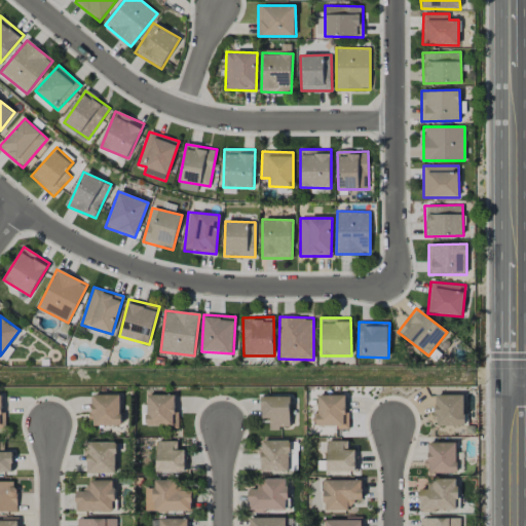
[(92,426),(121,425),(120,395),(91,395),(92,426)]
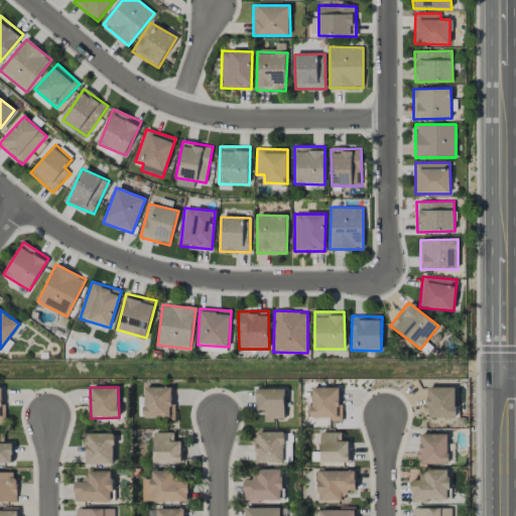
[(173,388),(144,387),(144,418),(173,418),(173,388)]
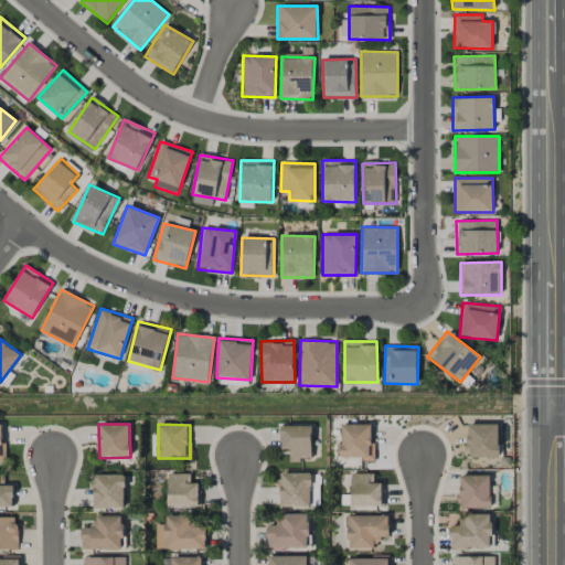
[(373,424),(341,425),(341,459),(373,458),(373,424)]
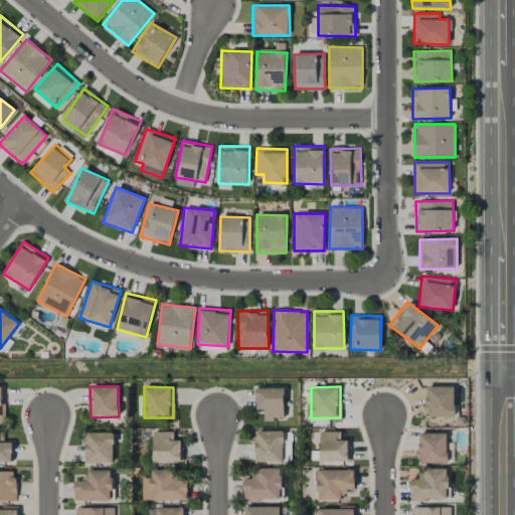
[(426,416),(454,417),(455,387),(427,386),(426,416)]
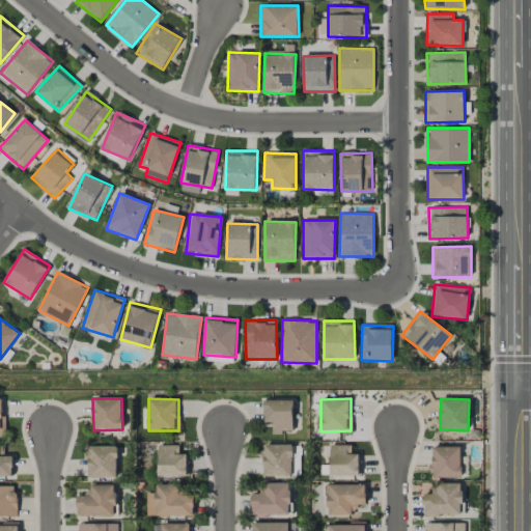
[(292,400),(263,400),(263,422),(272,422),(272,432),(292,434),(292,400)]
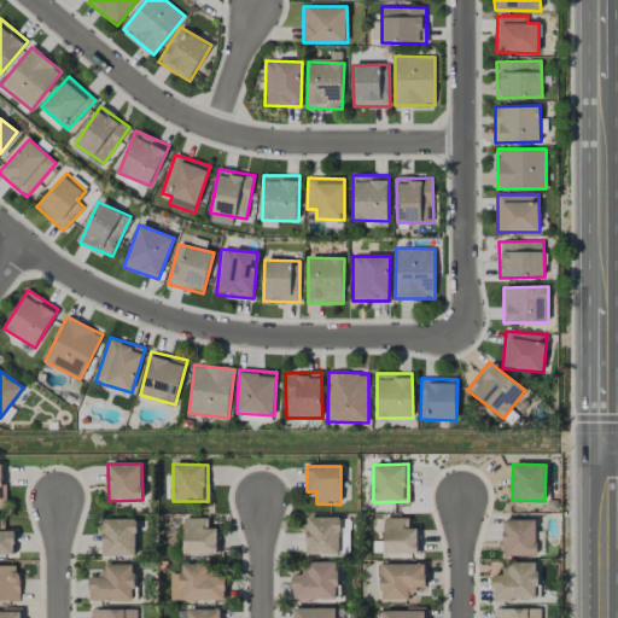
[(339,554),(339,517),(307,518),(307,554),(339,554)]
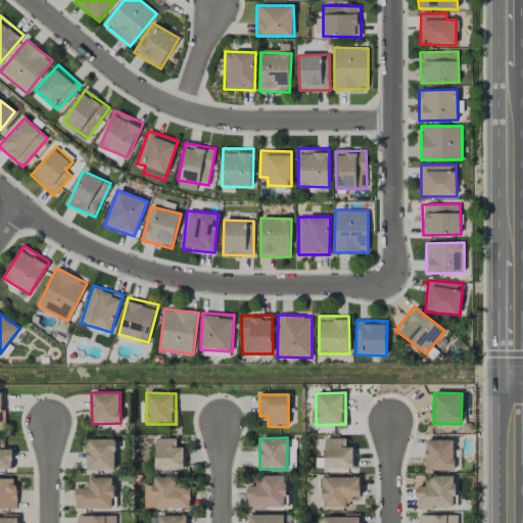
[(155,439),(156,470),(184,469),(184,447),(177,447),(177,438),(155,439)]
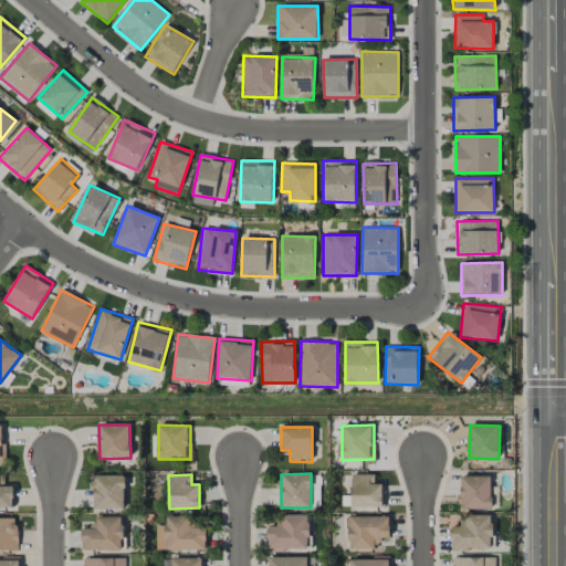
[(383,483),(375,483),(375,474),(353,474),(352,507),(383,507),(383,483)]
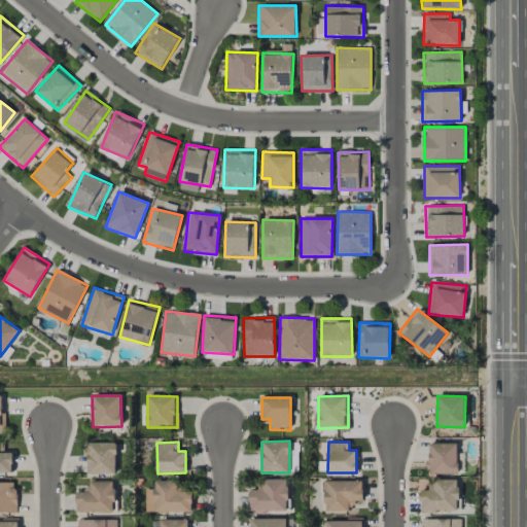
[(88,475),(116,473),(115,443),(86,444),(88,475)]
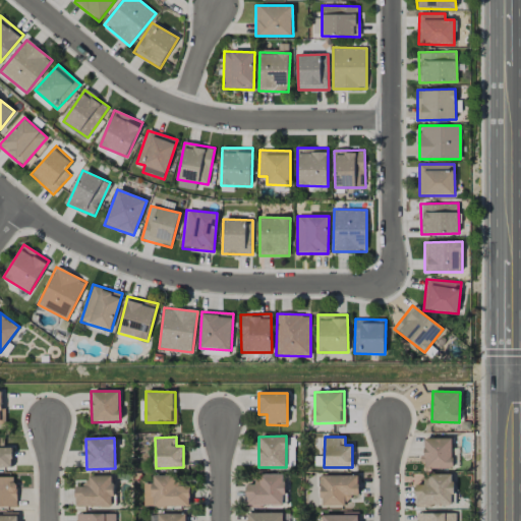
[(452,439),(424,439),(424,469),(452,468),(452,439)]
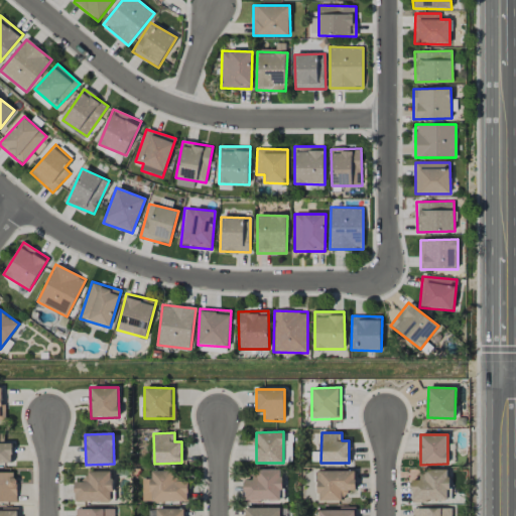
[(0,463),(12,463),(12,443),(0,442),(0,463)]
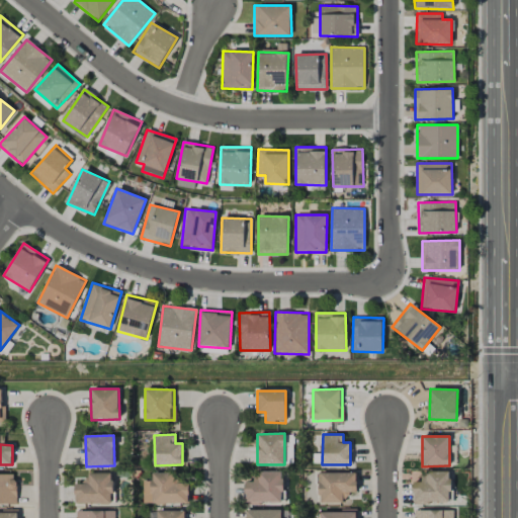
[(282,502),(282,471),(258,471),(259,482),(246,482),(246,503),(282,502)]
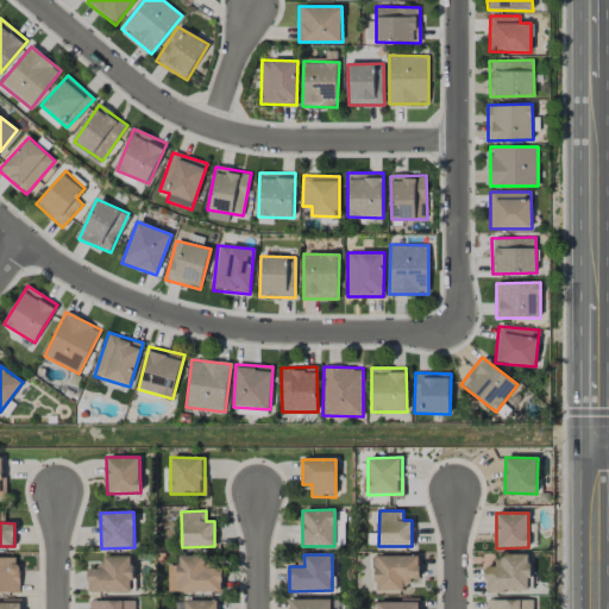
[(485,567),(487,591),(532,590),(531,554),(496,556),(496,566),(485,567)]
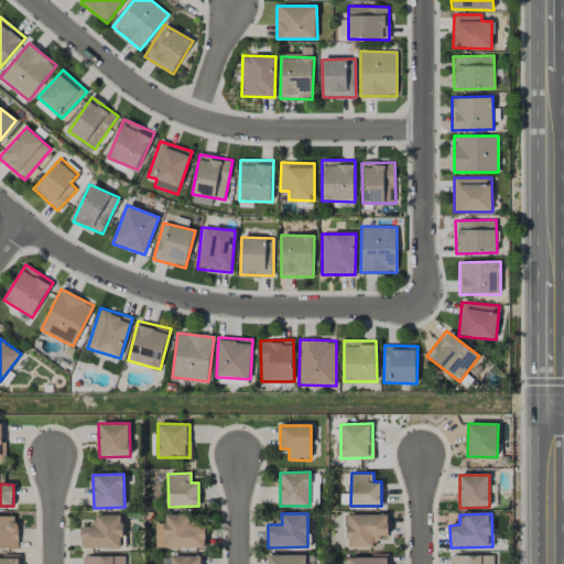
[(83,549),(123,548),(123,514),(97,516),(97,527),(82,527),(83,549)]
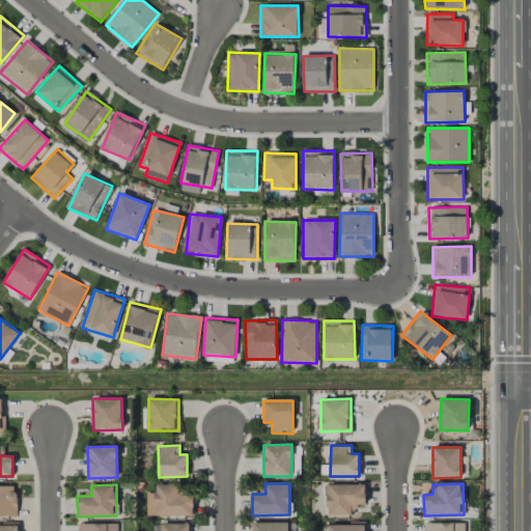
[(146,493),(146,515),(193,516),(194,495),(185,495),(185,485),(157,484),(157,493),(146,493)]
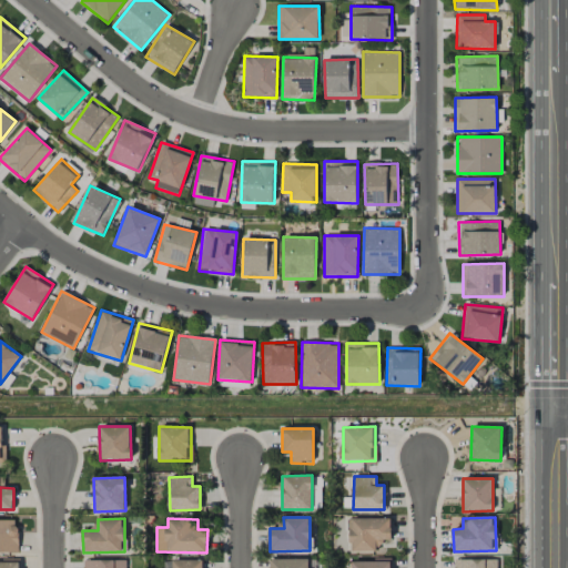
[(391,518),(350,519),(351,551),(383,550),(383,539),(391,539),(391,518)]
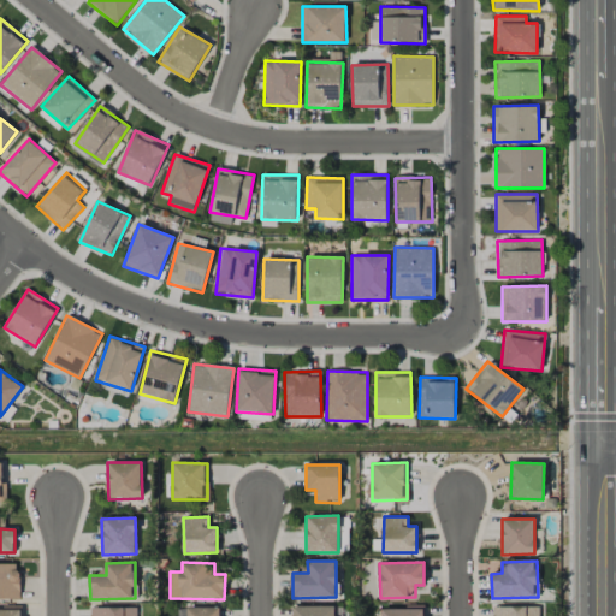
[(0,598),(19,599),(19,563),(0,563),(0,598)]
